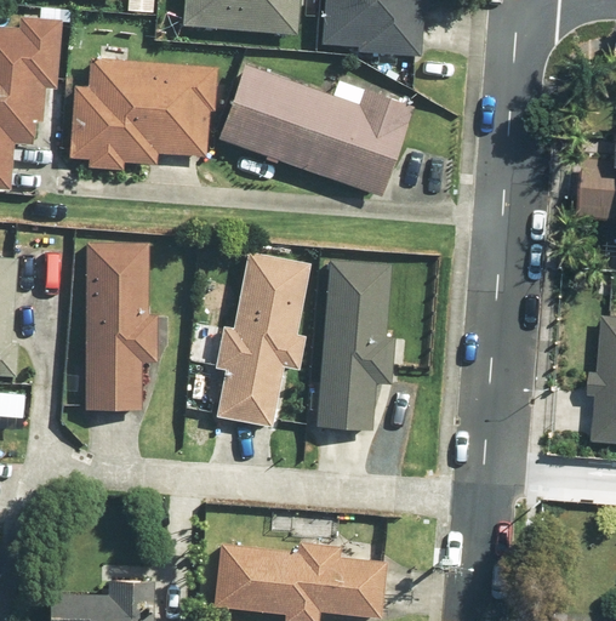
[(159,0),(126,0),(126,16),(158,18),(159,0)]
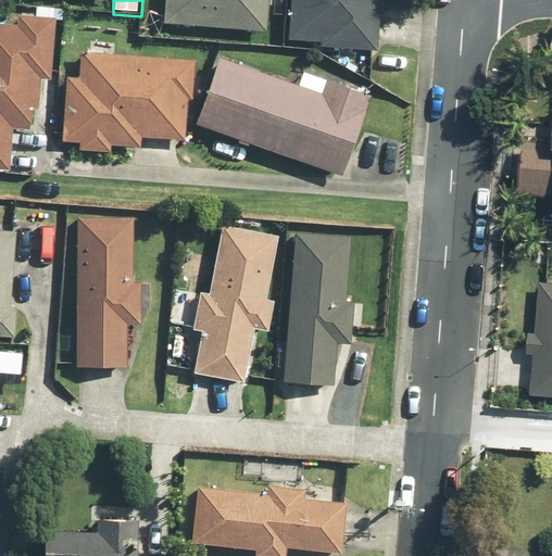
[(162,0),(160,24),(268,34),(271,0),(162,0)]
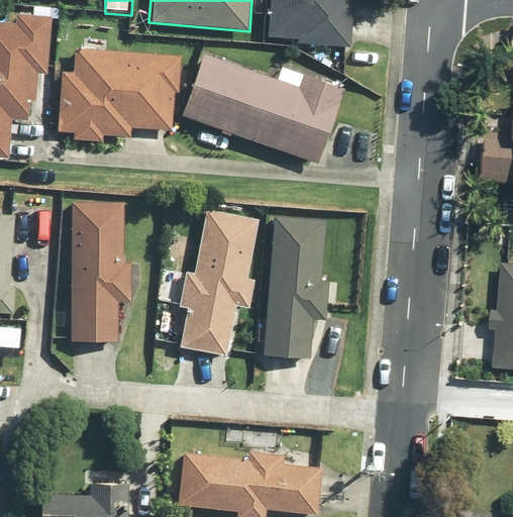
[(272,0),(271,36),(298,38),(298,45),(351,50),(354,9),(366,0),(272,0)]
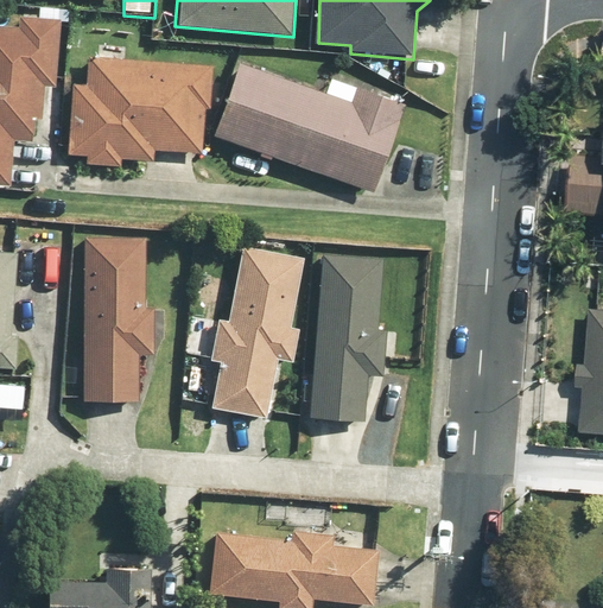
[(0,187),(14,188),(17,145),(31,145),(32,121),(42,121),(44,92),(61,92),(63,23),(20,20),(20,27),(0,25),(0,187)]
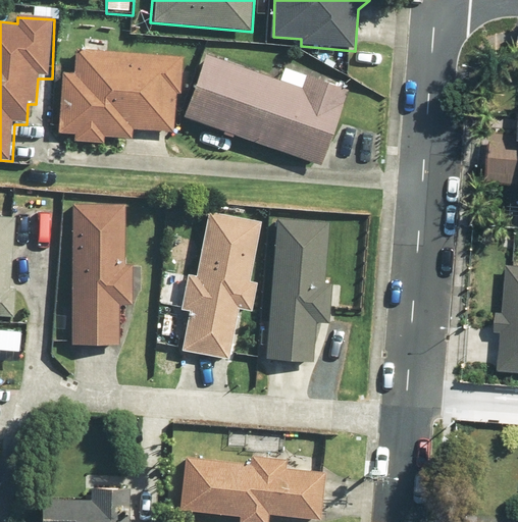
[(186,57),(79,49),(76,72),(62,72),(58,134),(75,136),(75,146),(105,148),(106,140),(135,142),(136,129),(172,132),(175,98),(183,98),(186,57)]
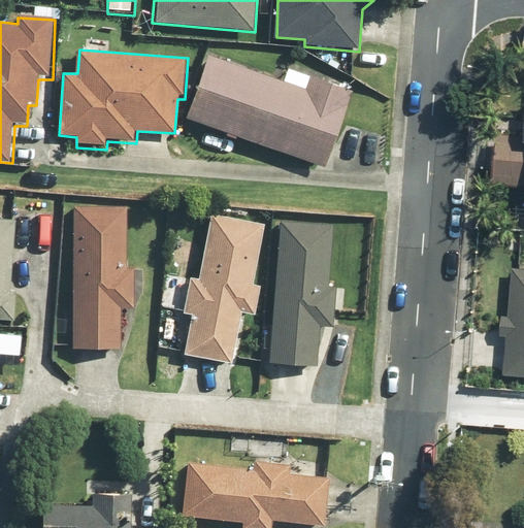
[(206,56),(186,118),(325,165),(352,90),(314,76),(308,91),(206,56)]
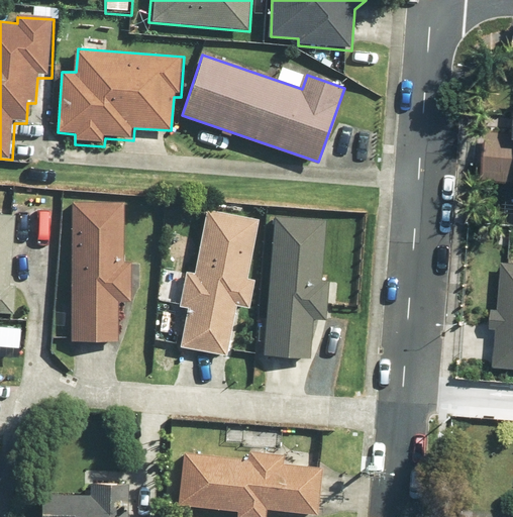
[(512,133),(485,131),(483,183),(512,184),(512,133)]
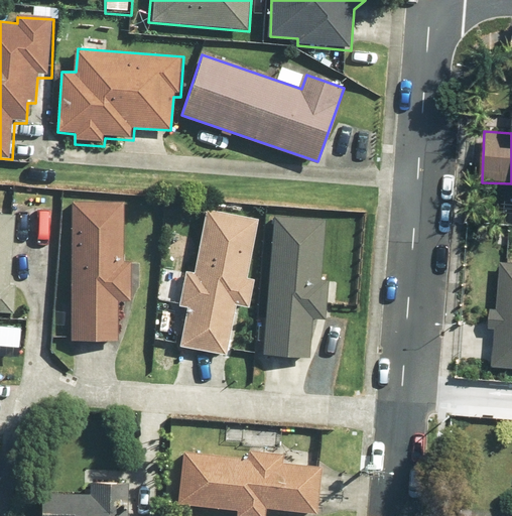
[(124,200),(71,199),(69,341),(119,341),(119,301),(130,301),(131,261),(123,261),(124,200)]
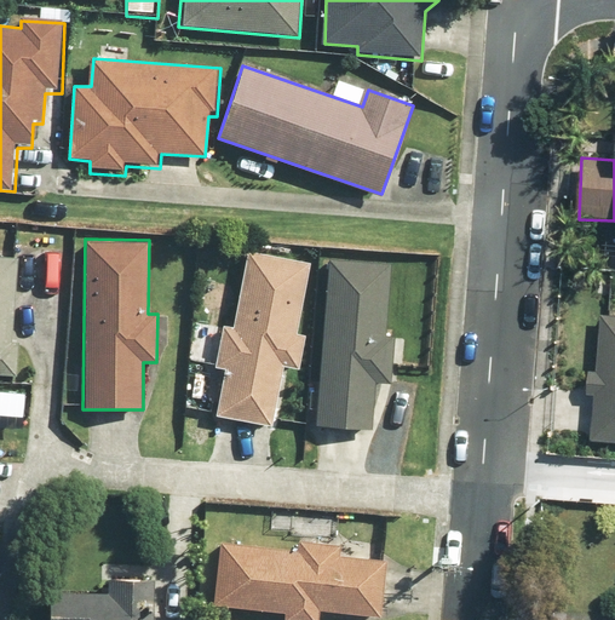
[(297,332),(309,260),(247,250),(234,327),(223,325),(216,367),(225,369),(217,415),(274,425),(283,368),(299,371),(306,333),(297,332)]
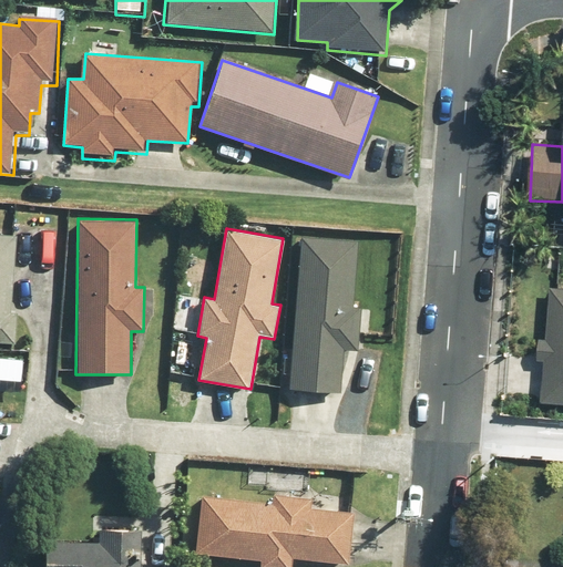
[(0,340),(14,342),(17,311),(10,311),(14,237),(0,236),(0,340)]
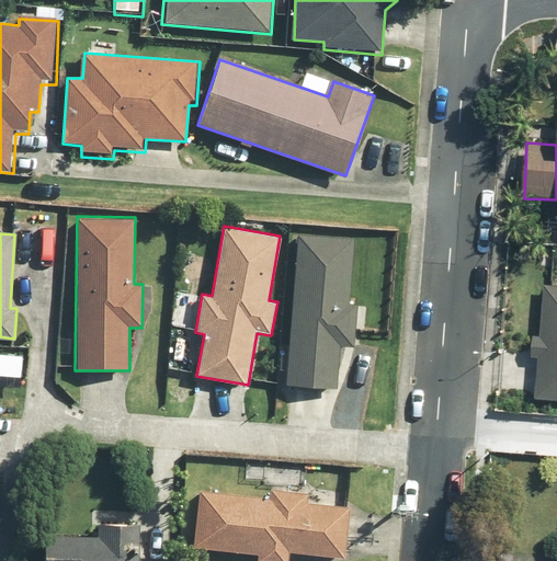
[(356,238),(295,235),(286,389),(340,391),(342,346),(356,347),(359,301),(353,301),(356,238)]
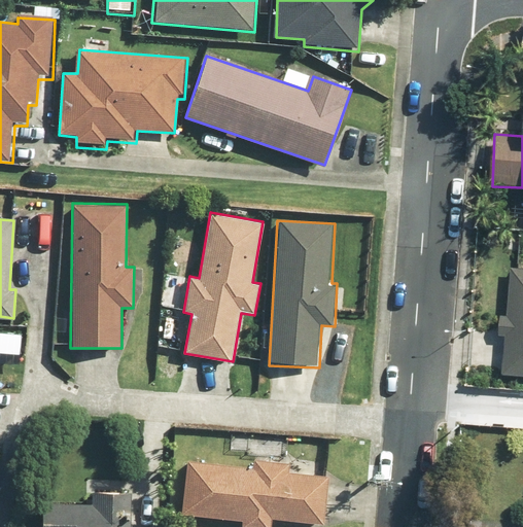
[(522,268),(513,268),(511,316),(506,316),(504,334),(509,334),(507,376),(522,376),(522,268)]
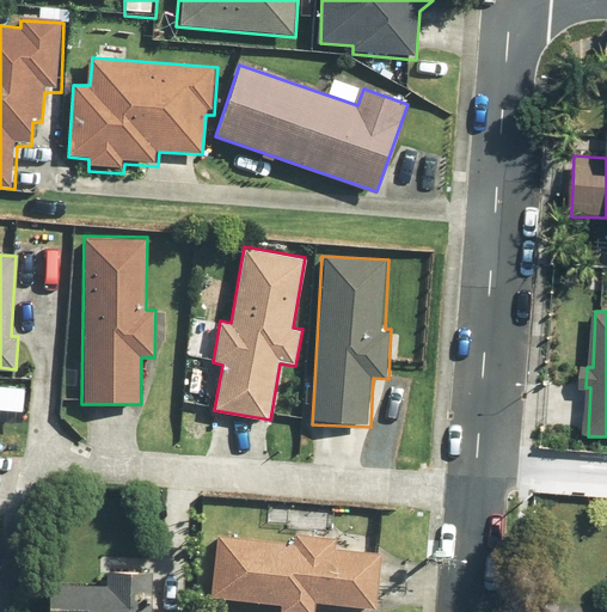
[(218,536),(212,597),(282,604),(281,611),(318,611),(319,604),(378,610),(384,552),(336,548),(337,537),(296,533),(295,544),(218,536)]
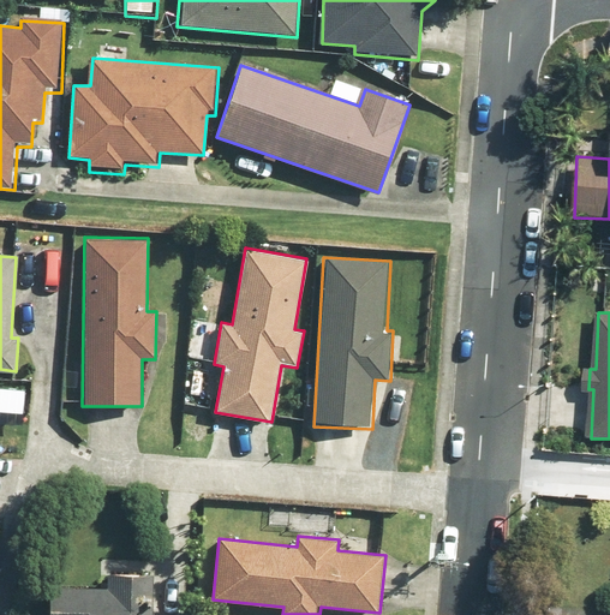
[(153,614),(156,571),(109,568),(108,590),(46,586),(43,614),(153,614)]
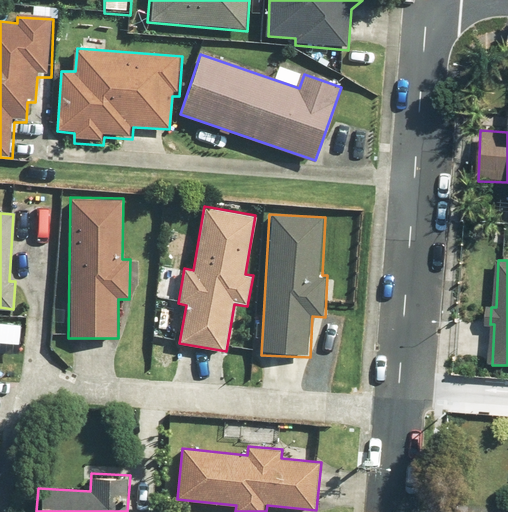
All buildings are outlined.
